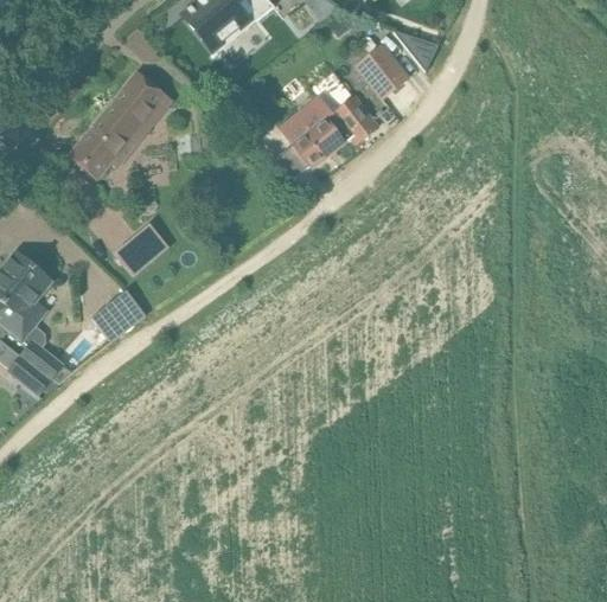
[(197,2),(181,14),(213,52),(211,55),(212,57),(215,55),(274,7),(268,0),(196,0),(197,2)]
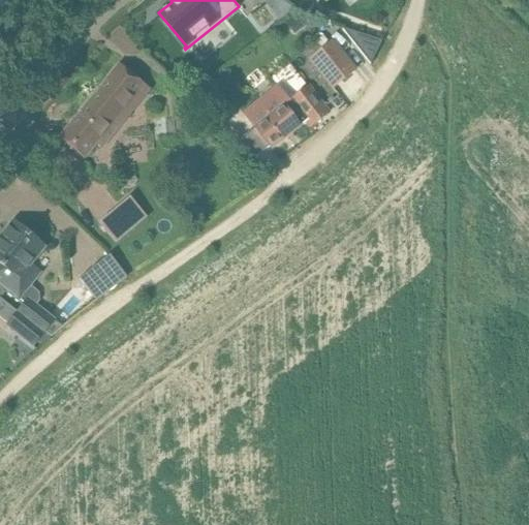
[(273,9),(284,0),(267,0),(266,1),(273,9)]
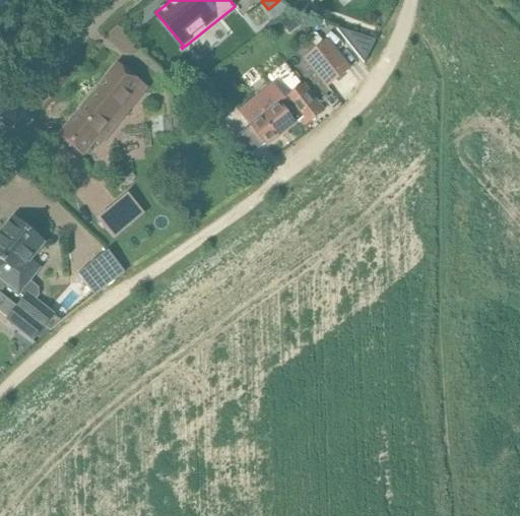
[(290,31),(300,24),(293,14),(282,21),(290,31)]
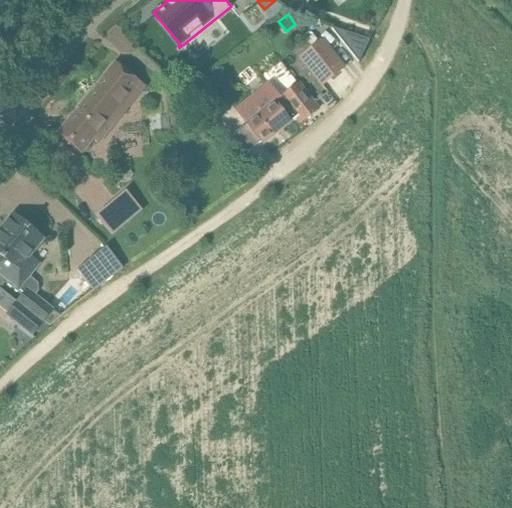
[(331,24),(331,25),(359,59),(370,37),(331,24)]
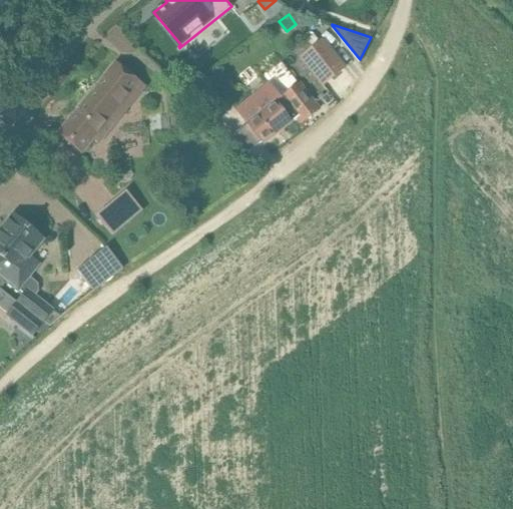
[(323,82),(345,64),(323,37),(301,54),(323,82)]
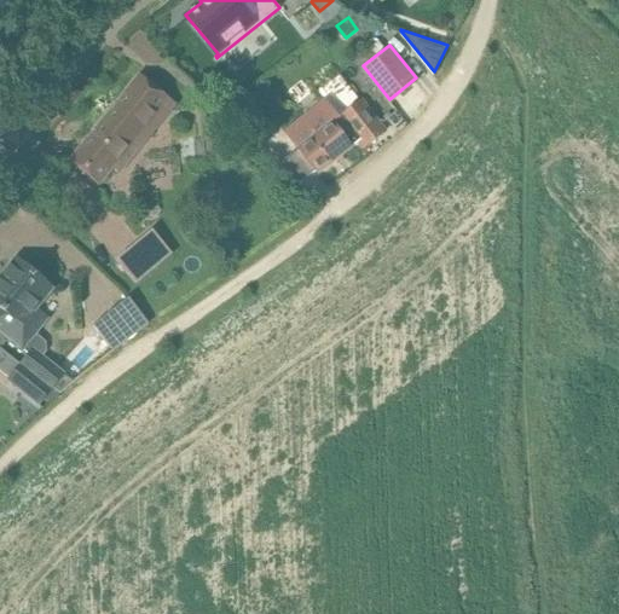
[(123,163),(174,100),(139,71),(69,157),(99,183),(119,158),(123,163)]
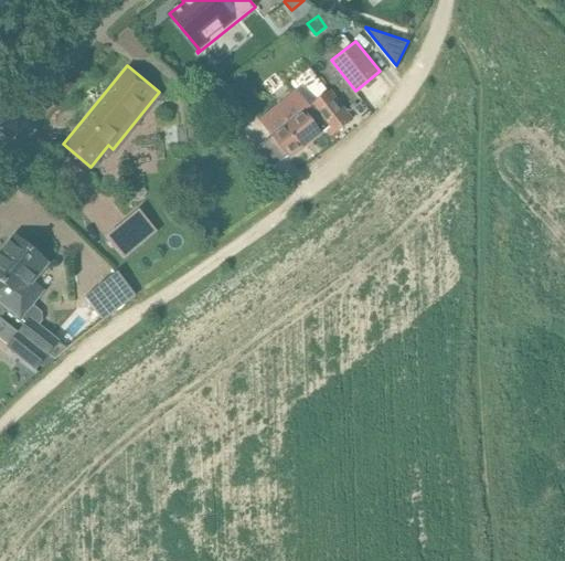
[(329,88),(273,133),(290,156),(327,127),(331,133),(351,117),(329,88)]
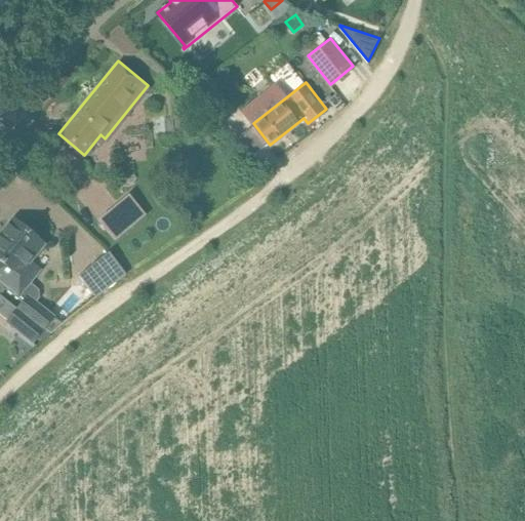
[(225,102),(215,110),(223,119),(233,111),(225,102)]
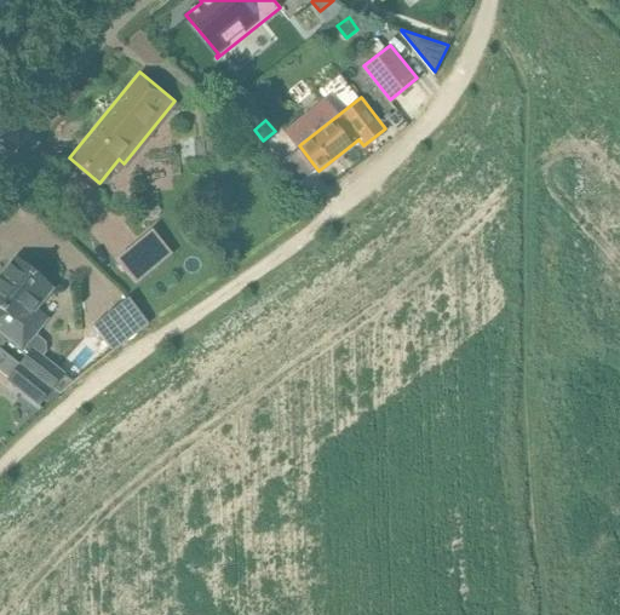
[(275,138),(264,145),(273,159),(283,150),(275,138)]
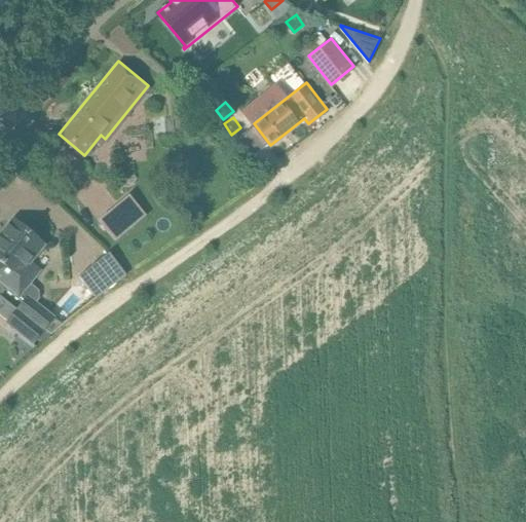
[(115,237),(145,212),(128,193),(99,219),(115,237)]
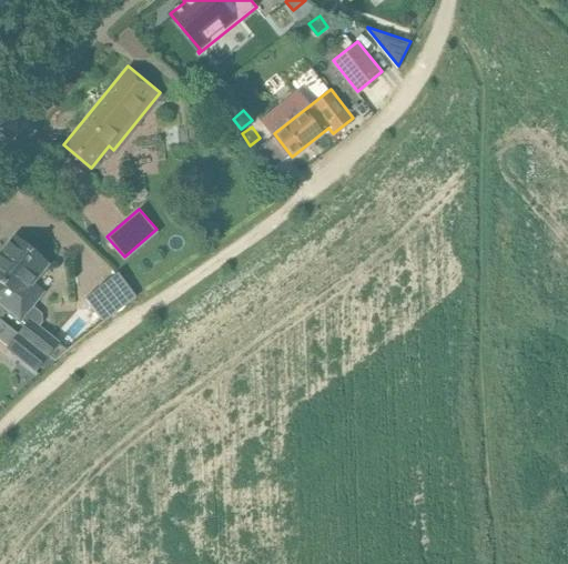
[(43,290),(33,281),(49,262),(14,234),(0,251),(0,301),(27,323),(19,332),(47,354),(53,359),(68,349),(39,325),(42,320),(41,311),(32,303),(43,290)]
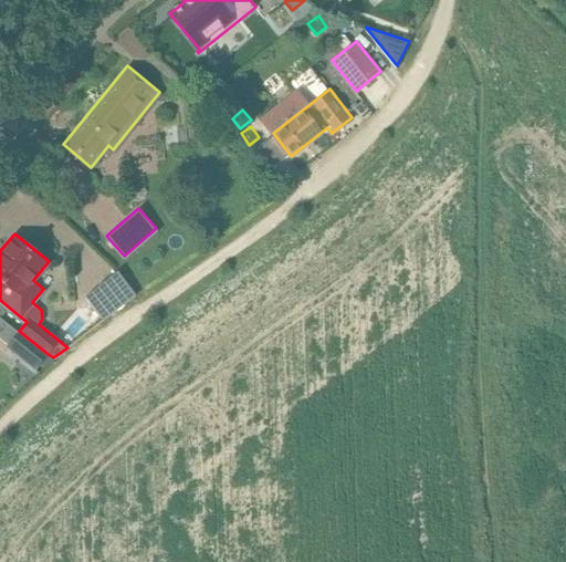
[(85,295),(103,318),(136,292),(117,269),(85,295)]
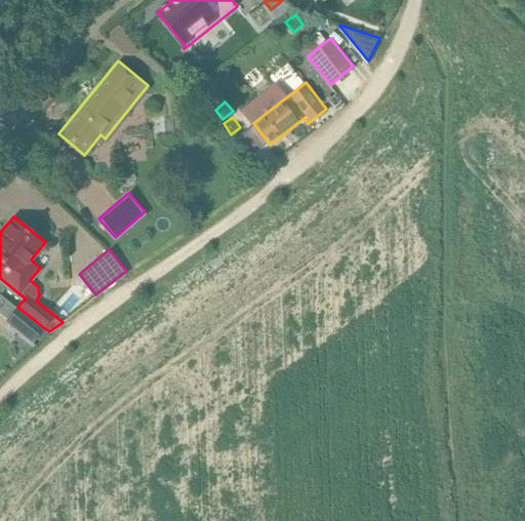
[(17,307),(7,319),(33,341),(43,327),(17,307)]
